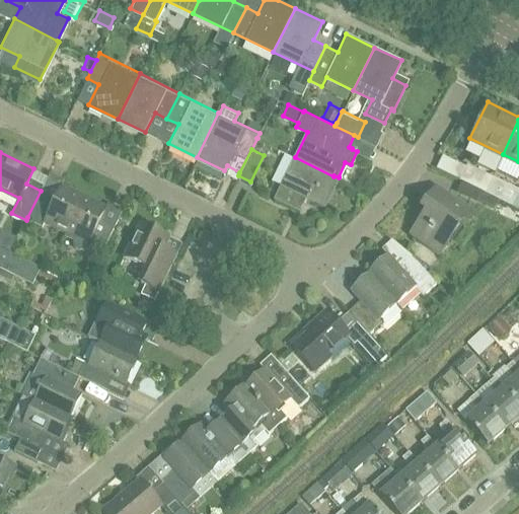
[(334,176),(295,157),(276,198),(301,210),(307,197),(325,206),(325,205),(321,202),(334,176)]
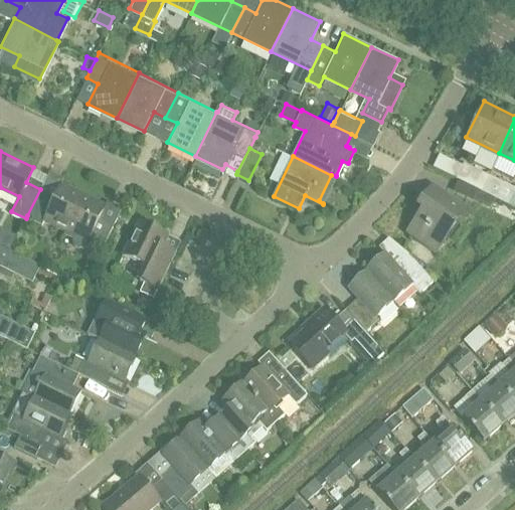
[(482,190),(490,173),(465,160),(456,177),(471,184),(482,190)]
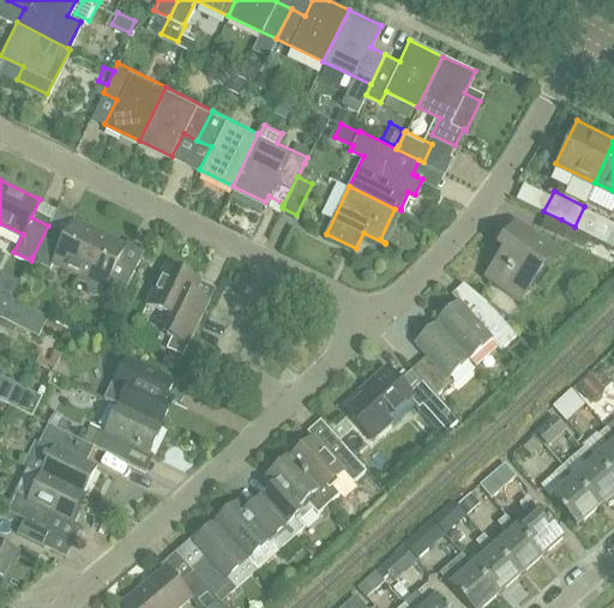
[(613,220),(584,206),(575,227),(587,232),(606,241),(613,245),(613,220)]
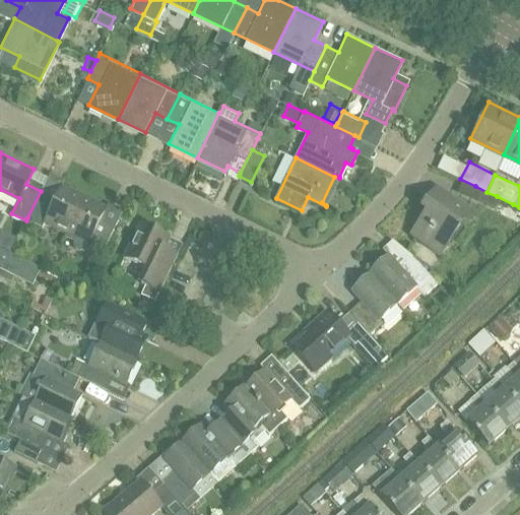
[(41,191),(27,217),(43,224),(45,219),(66,231),(83,195),(62,184),(55,198),(41,191)]
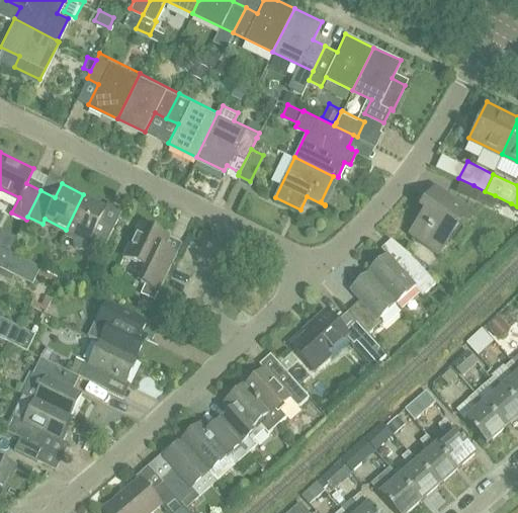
[(463,227),(475,210),(435,184),(420,205),(425,208),(409,232),(437,251),(457,223),(463,227)]
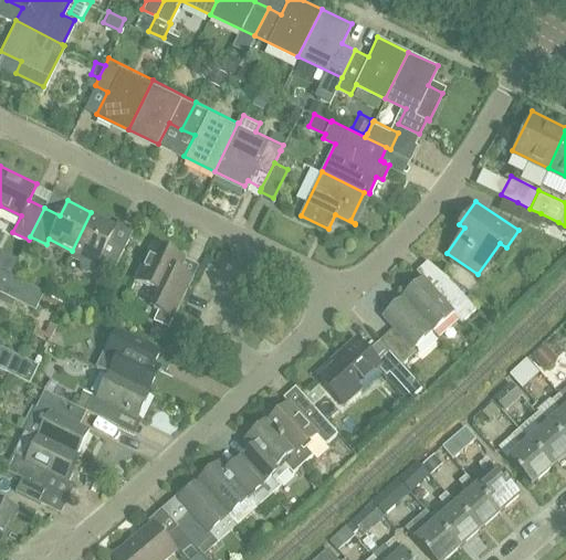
[(541,213),(530,209),(517,202),(514,211),(526,218),(537,222),(541,213)]
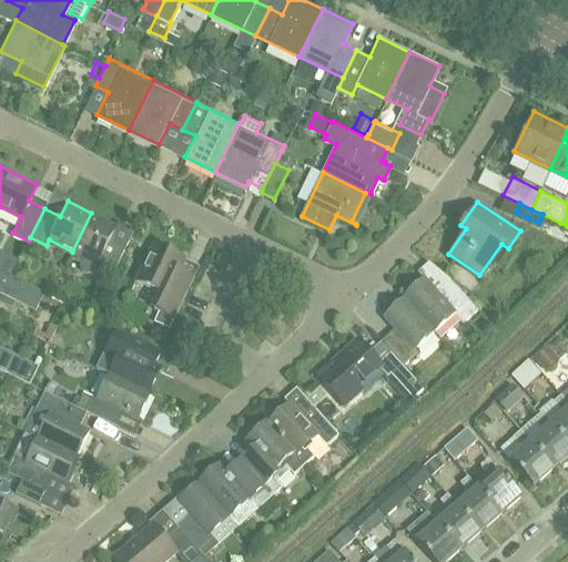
[(117,224),(91,213),(72,252),(83,256),(81,261),(81,265),(83,268),(88,271),(91,271),(94,268),(110,276),(124,247),(109,241),(117,224)]
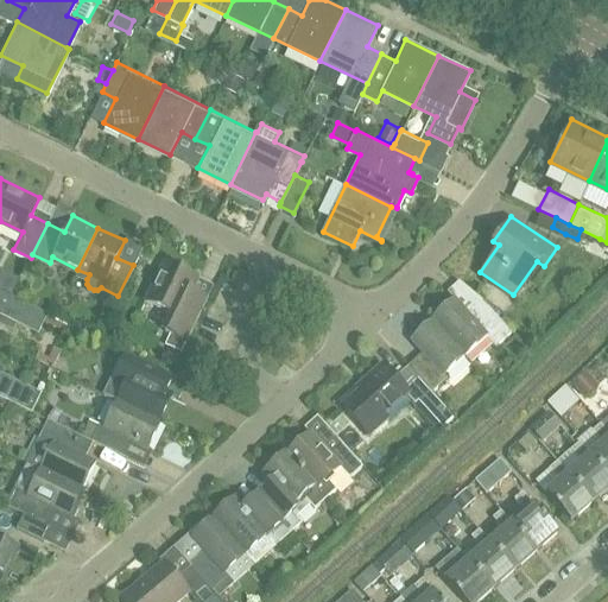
[(187,338),(203,304),(188,297),(198,276),(164,260),(146,298),(179,315),(171,331),(187,338)]
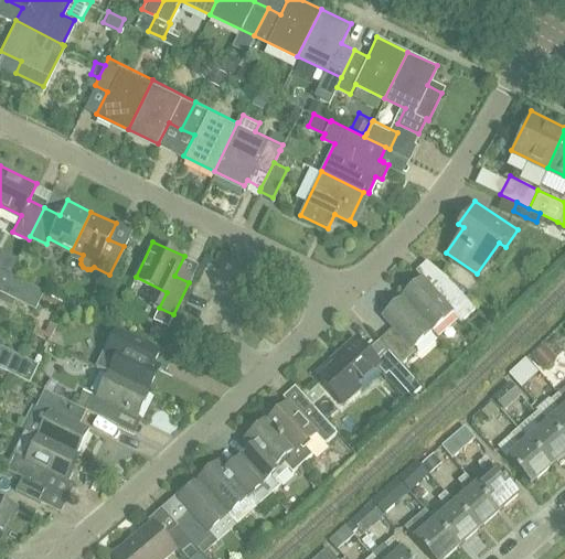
[(0,283),(0,297),(10,300),(12,294),(36,305),(45,289),(12,272),(6,287),(0,283)]
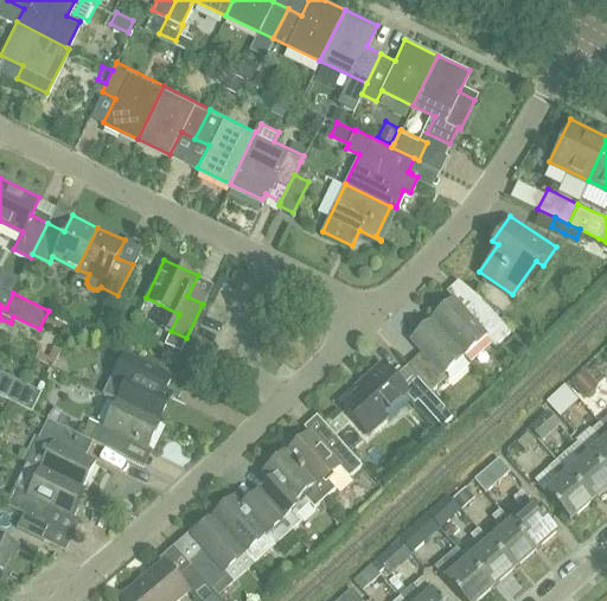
[(464,350),(462,351),(471,359),(491,339),(494,343),(510,328),(480,295),(466,308),(454,295),(433,315),(434,317),(464,350)]
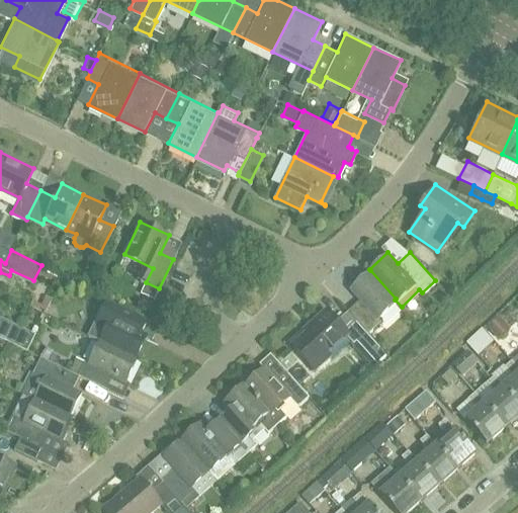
[(360,296),(347,309),(367,332),(380,320),(377,316),(395,300),(396,298),(370,270),(351,286),(360,296)]
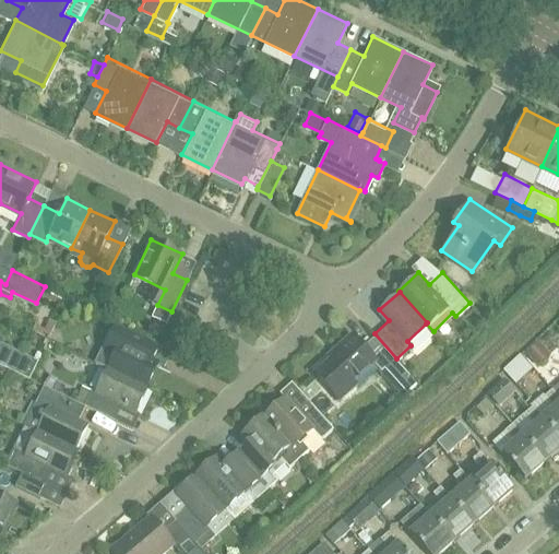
[(49,317),(45,326),(35,321),(32,329),(48,337),(51,329),(56,320),(49,317)]
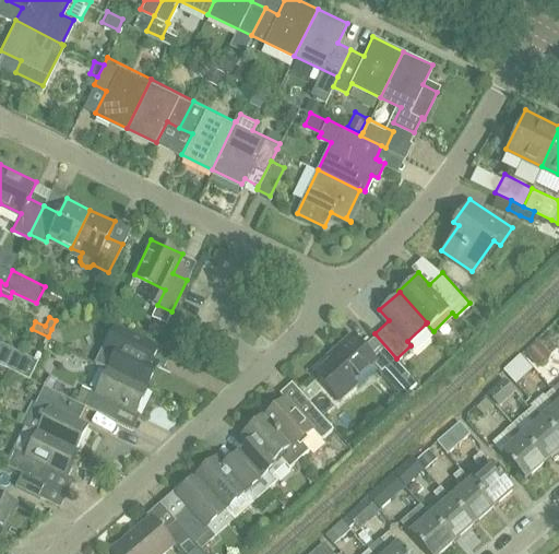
[(96,361),(108,366),(146,386),(157,362),(144,355),(152,339),(116,321),(96,361)]
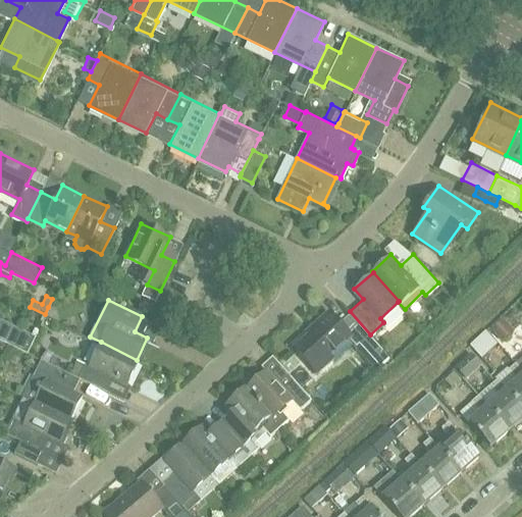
[(387,355),(370,334),(350,311),(349,311),(351,313),(340,323),(327,310),(316,320),(319,324),(295,346),(317,370),(331,357),(329,354),(348,337),(356,347),(362,342),(379,362),(387,355)]
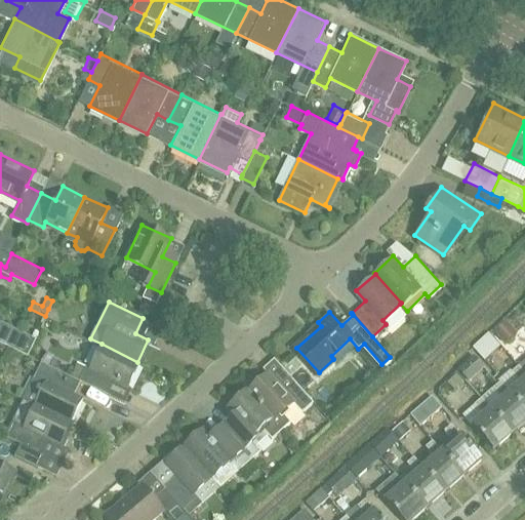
[(503,316),(493,326),(506,338),(516,328),(503,316)]
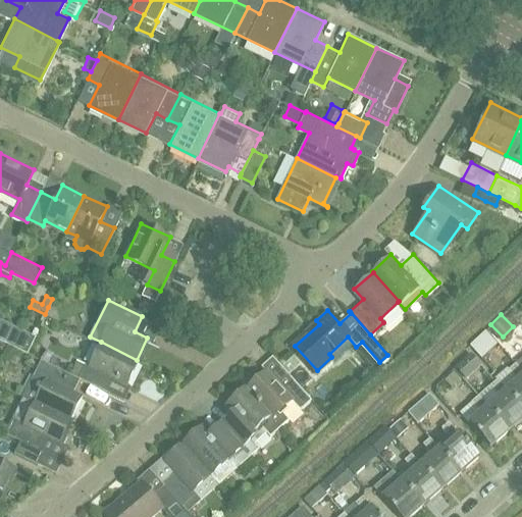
[(35,334),(12,323),(0,316),(0,338),(28,351),(35,334)]
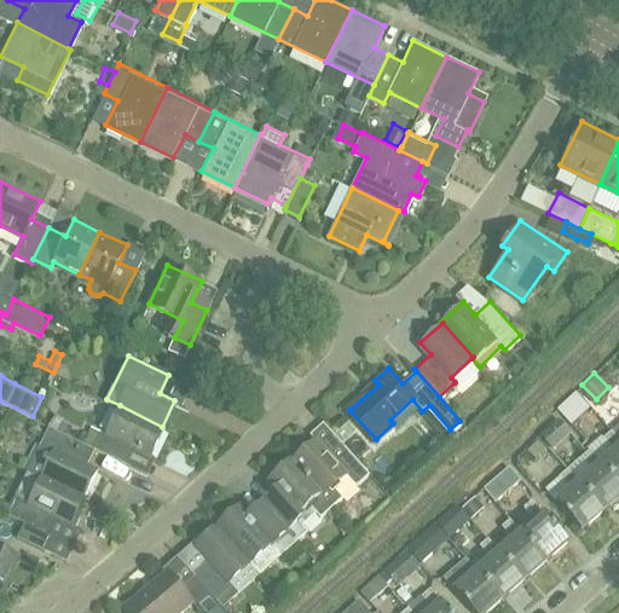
[(559,405),(571,418),(586,405),(574,391),(559,405)]
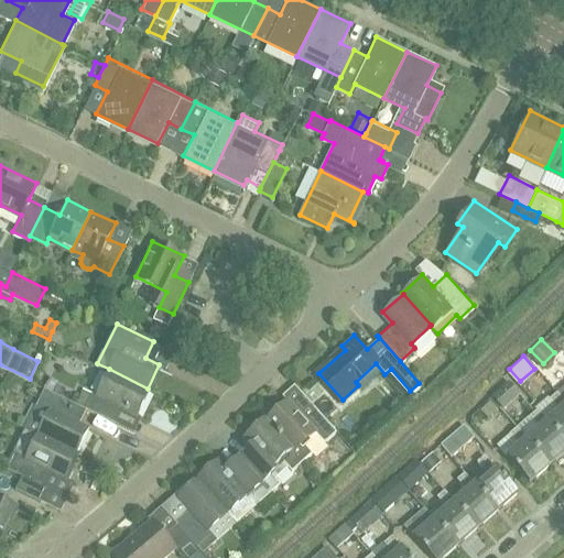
[(83,386),(75,401),(82,404),(85,406),(114,420),(121,405),(137,413),(149,389),(148,389),(109,369),(97,394),(91,391),(83,386)]
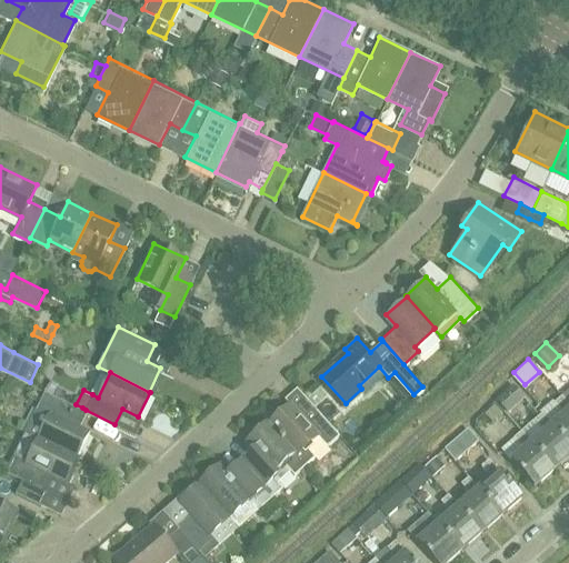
[(507,410),(525,394),(512,381),(495,396),(507,410)]
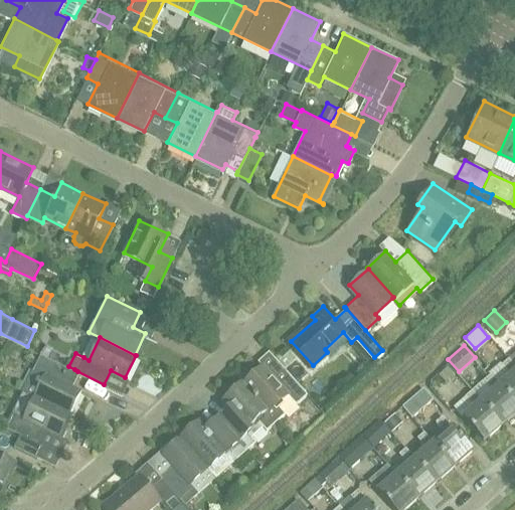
[(74,369),(68,366),(39,353),(33,367),(44,373),(34,394),(69,411),(80,389),(67,383),(74,369)]
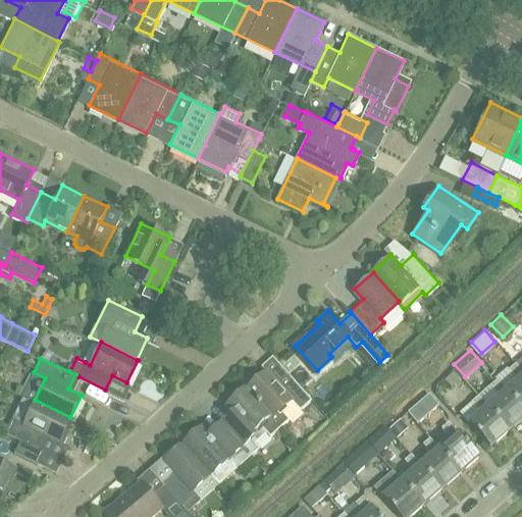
[(521,368),(516,361),(509,367),(519,378),(507,389),(521,405),(521,368)]
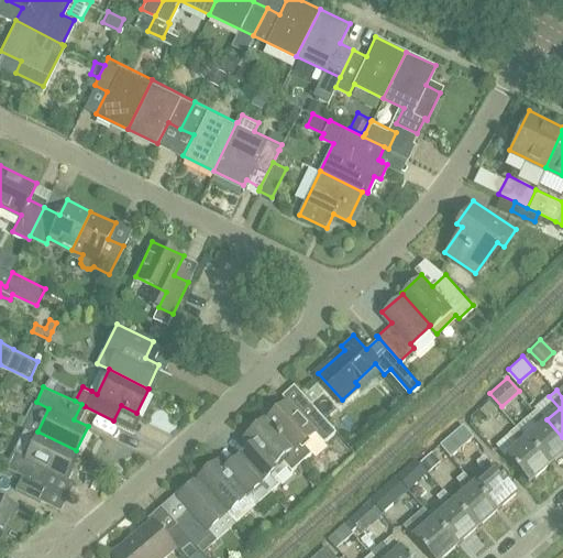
[(287,397),(267,416),(282,433),(278,435),(301,460),(311,450),(302,440),(315,429),(323,439),(334,428),(301,392),(291,402),(287,397)]
